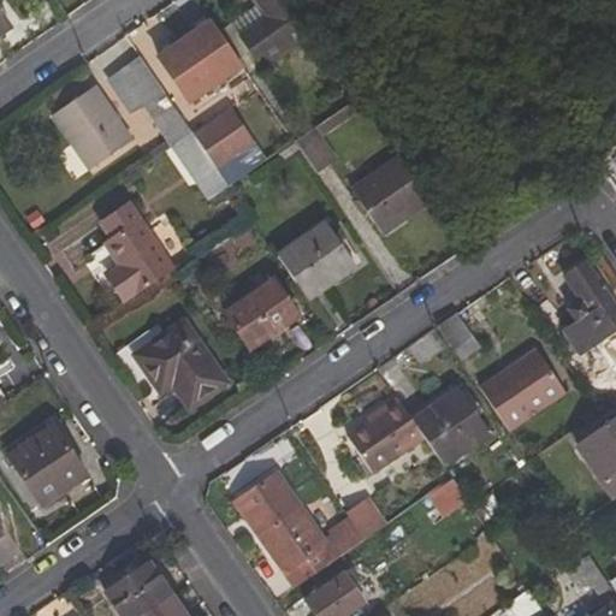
[(256,60),(262,67),(313,33),(290,0),(254,0),(267,18),(240,35),(256,60)]
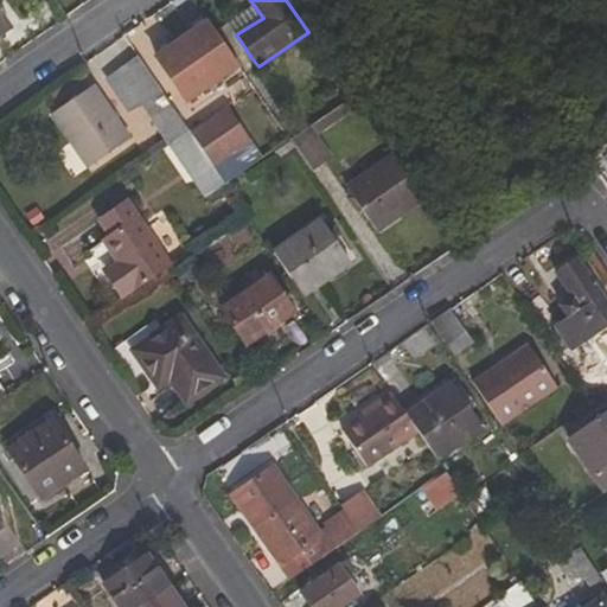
[(241,70),(217,36),(205,20),(155,57),(187,104),(241,70)]
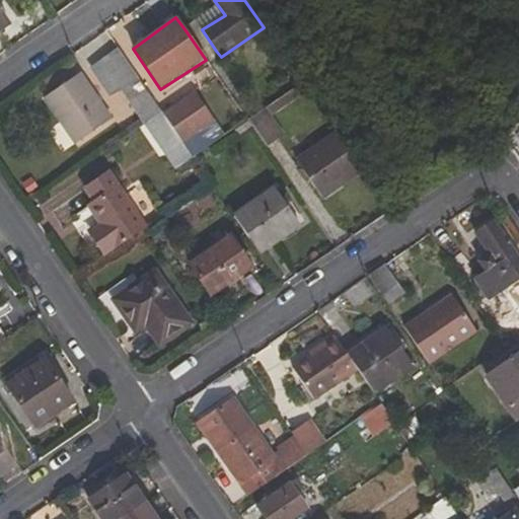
[(206,60),(216,51),(202,29),(195,22),(186,30),(206,60)]
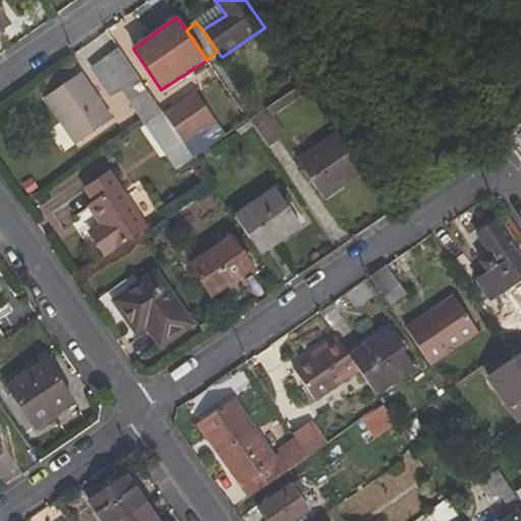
[(103,60),(122,92),(145,125),(163,113),(117,48),(103,60)]
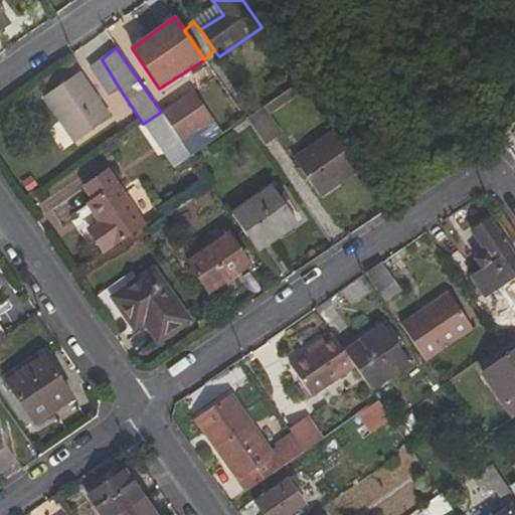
[(89,68),(109,99),(121,91),(102,59),(89,68)]
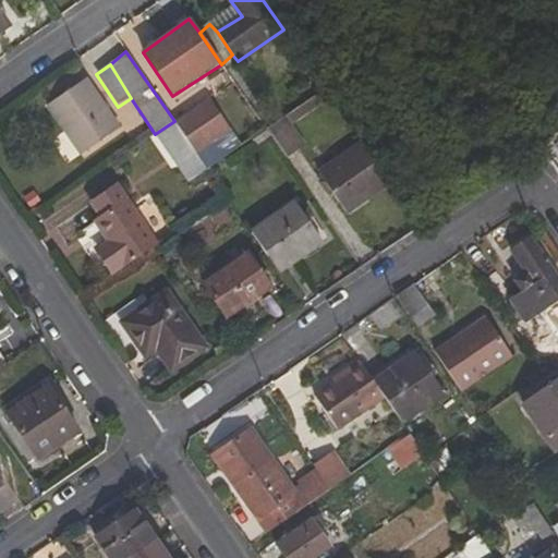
[(86,80),(47,107),(82,157),(120,130),(86,80)]
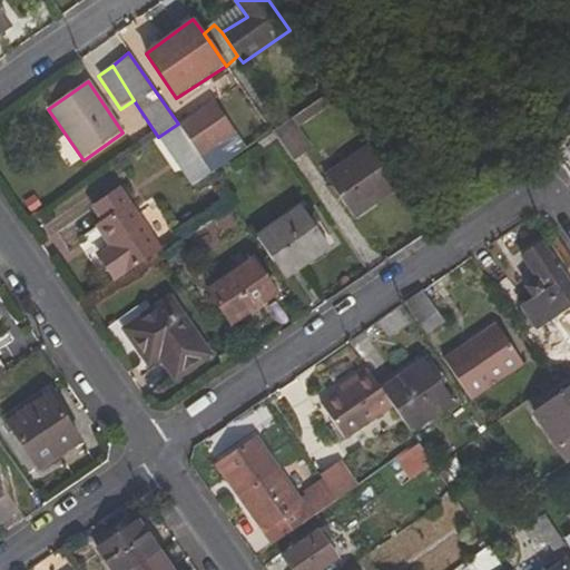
[(291,120),(300,130),(340,104),(331,92),(291,120)]
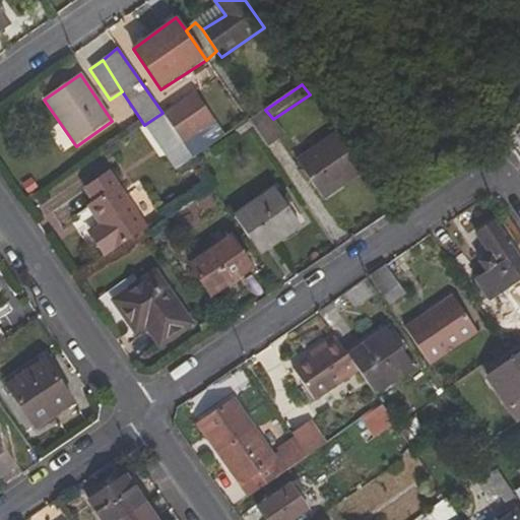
[(164,114),(182,140),(209,121),(190,94),(164,114)]
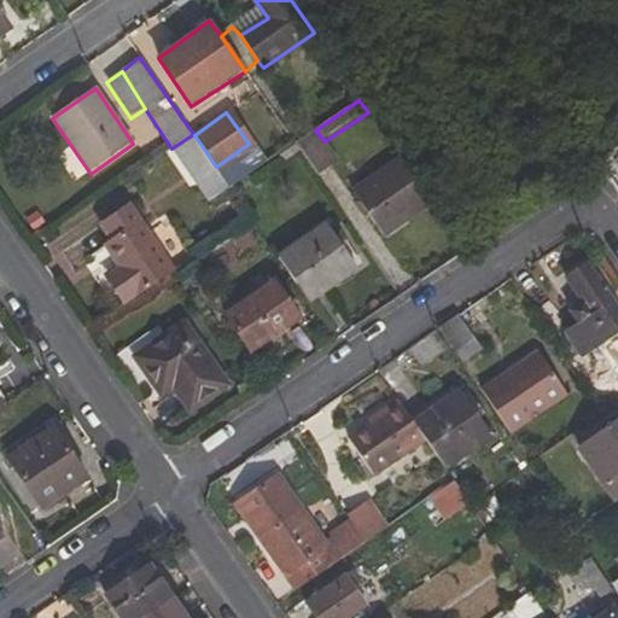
[(337,162),(325,141),(315,130),(296,144),(318,176),(337,162)]
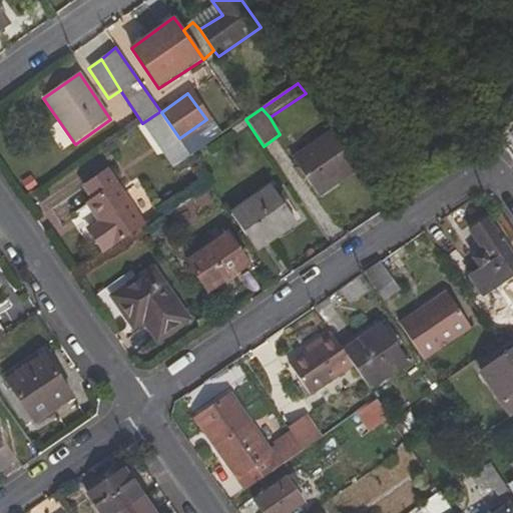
[(161,112),(160,111),(142,123),(163,152),(180,139),(179,138),(161,112)]
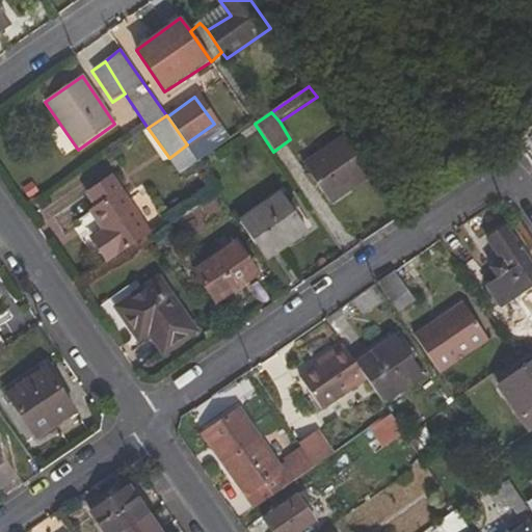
[(228,143),(214,124),(186,143),(187,144),(200,163),(228,143)]
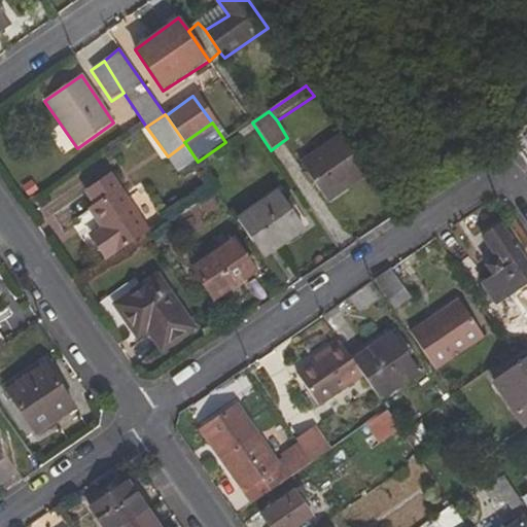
[(300,164),(326,202),(369,173),(341,135),(300,164)]
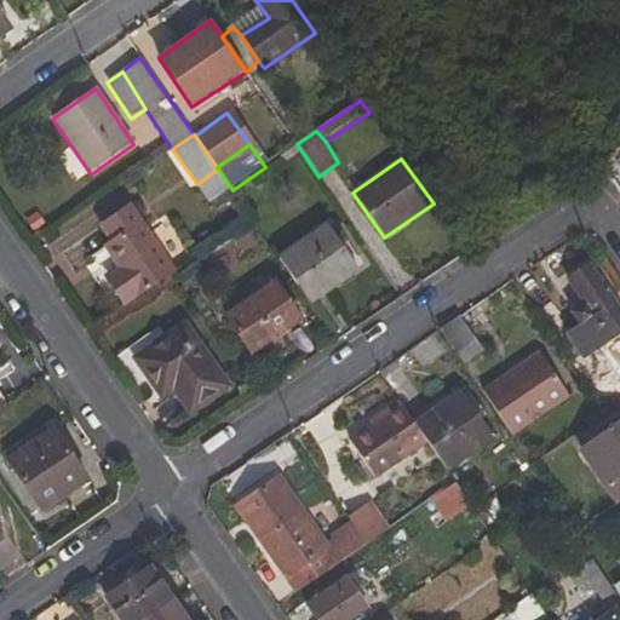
[(124,275),(110,285),(126,308),(172,276),(176,273),(132,207),(102,229),(109,241),(104,246),(119,268),(124,275)]
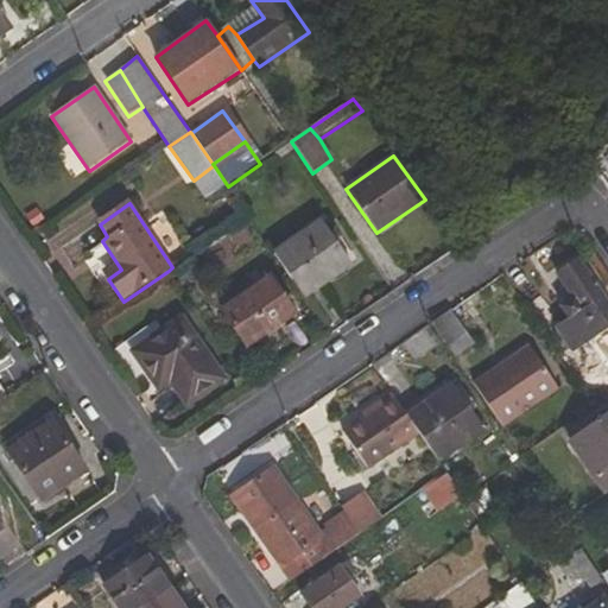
[(350,264),(320,221),(274,253),(303,298),(350,264)]
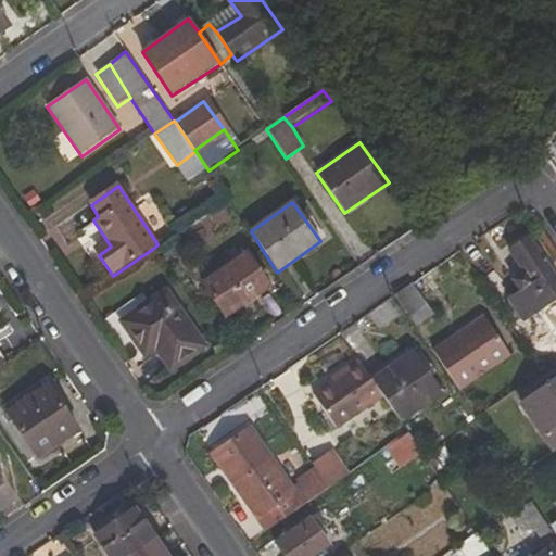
[(518,292),(507,300),(522,321),(555,298),(555,280),(528,239),(508,251),(521,272),(509,279),(518,292)]
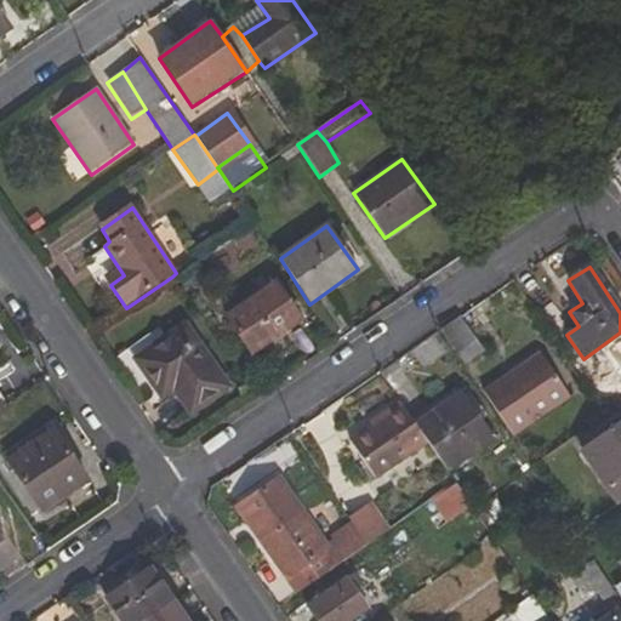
[(119,268),(106,278),(110,285),(124,275),(119,268)]
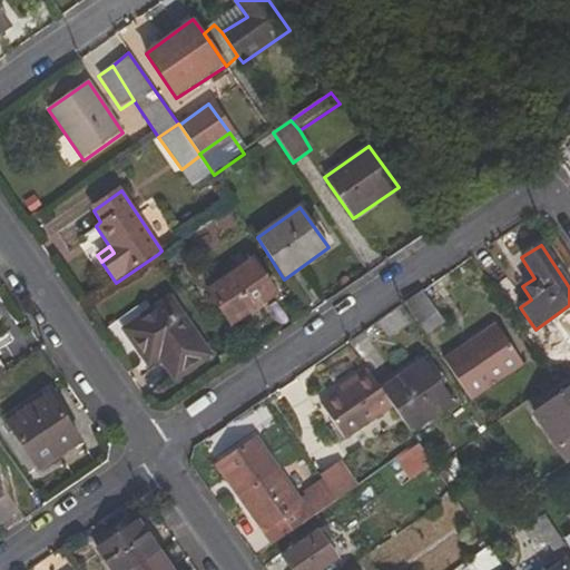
[(276,293),(254,261),(207,292),(232,325),(276,293)]
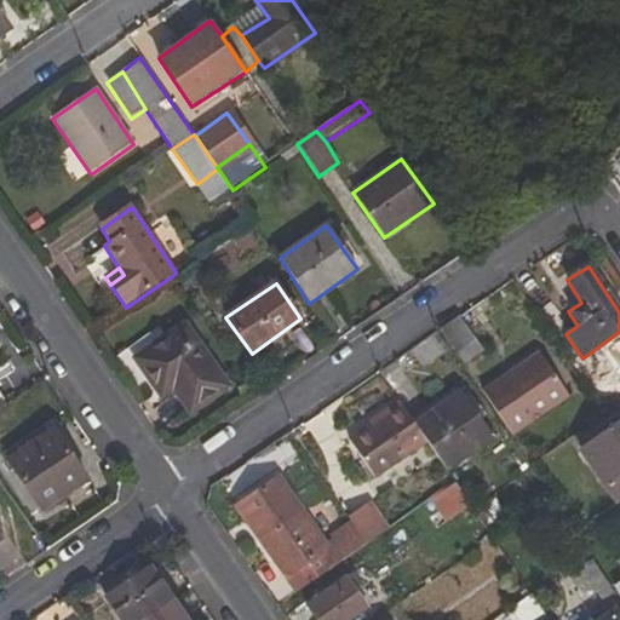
[(482,352),(460,317),(440,332),(451,348),(463,366),(482,352)]
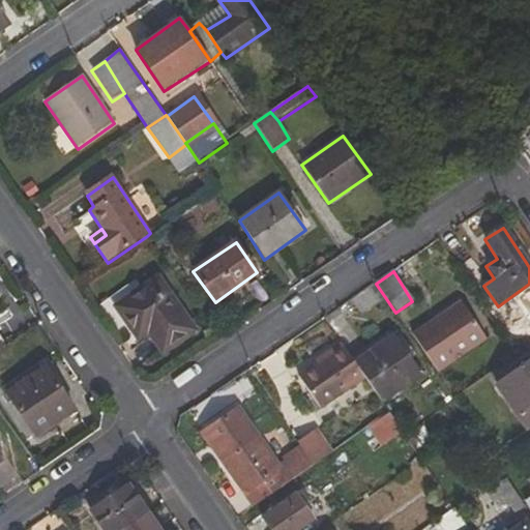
[(134,334),(145,328),(164,354),(196,332),(158,276),(147,285),(151,291),(119,312),(134,334)]
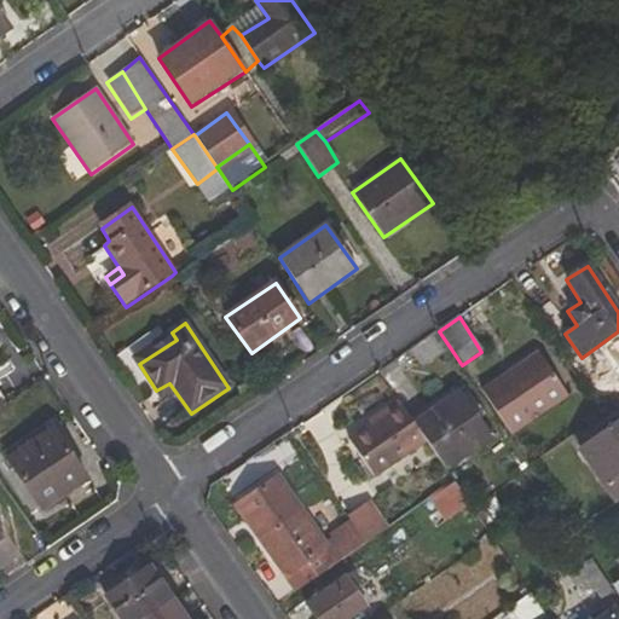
[(421,366),(450,347),(439,331),(410,351),(421,366)]
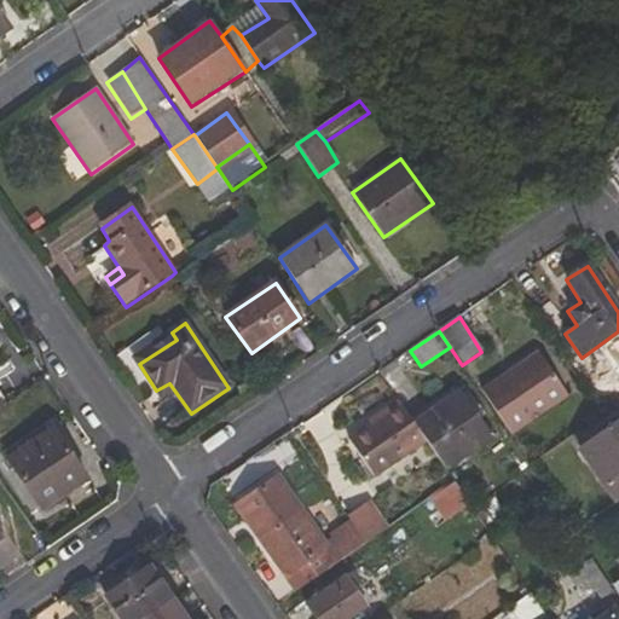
[(544,359),(538,352),(501,377),(507,386),(544,359)]
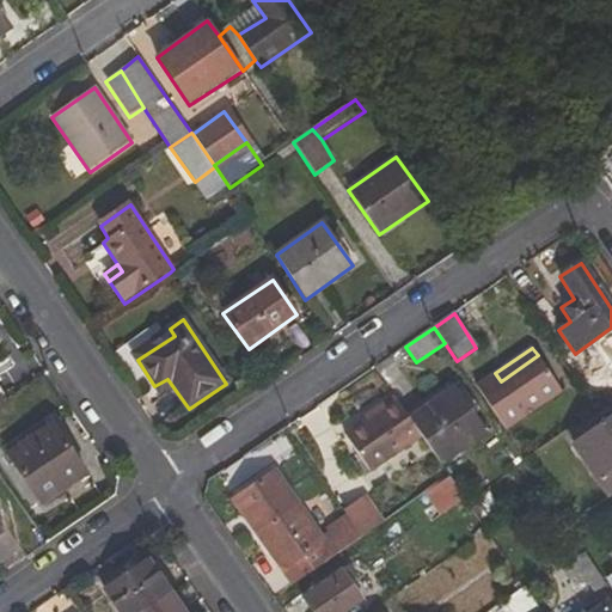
[(538,355),(501,381),(495,373),(477,385),(507,429),(562,392),(538,355)]
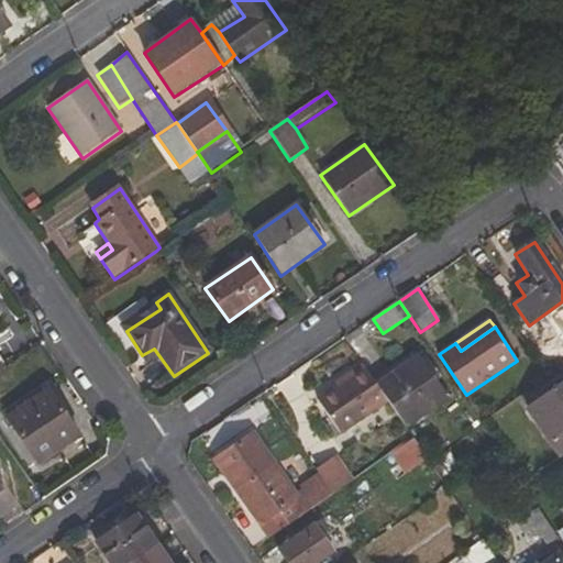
[(448,399),(419,356),(376,385),(387,403),(407,428),(448,399)]
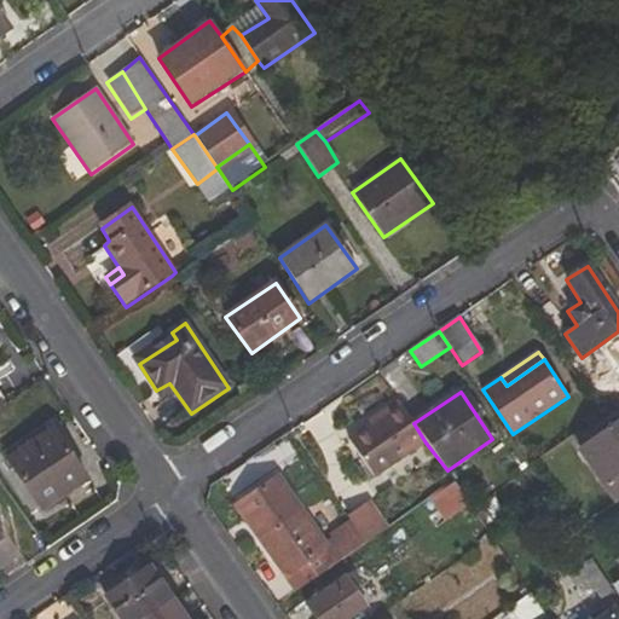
[(350,440),(375,478),(426,443),(414,423),(399,401),(385,411),(386,416),(371,426),(350,440)]
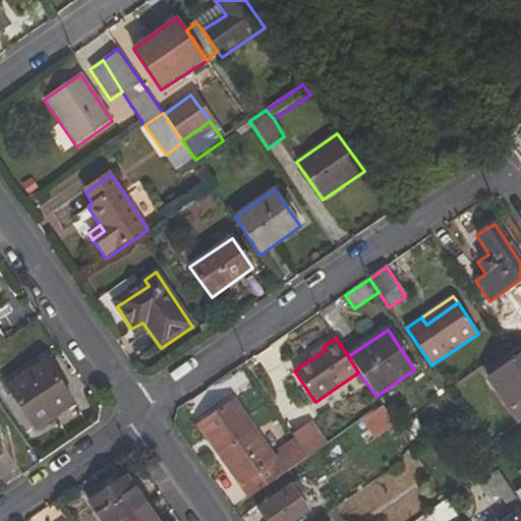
[(324,346),(311,355),(312,358),(325,350),(324,346)]
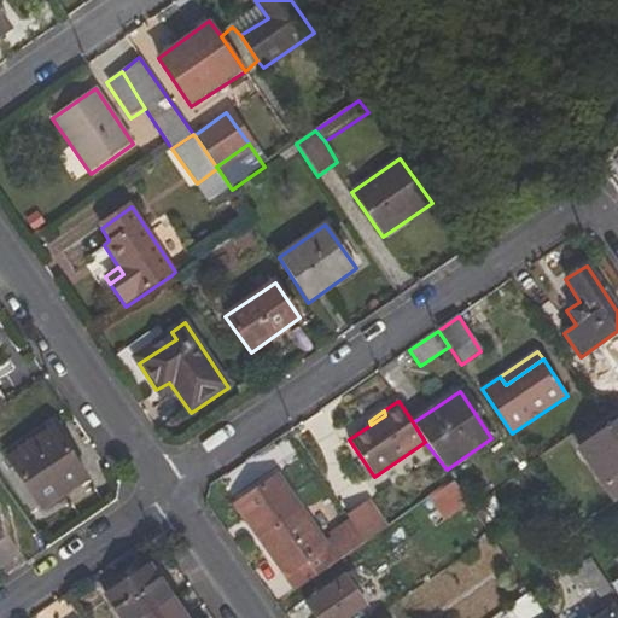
[(617,419),(577,447),(613,501),(617,497),(617,419)]
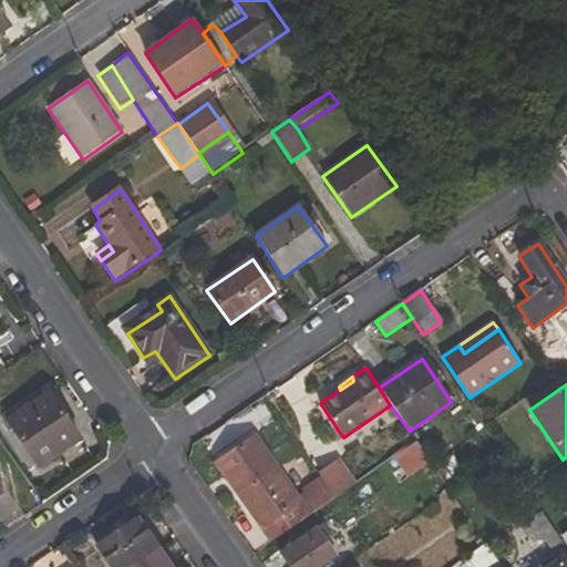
[(82,440),(50,392),(7,421),(39,468),(82,440)]
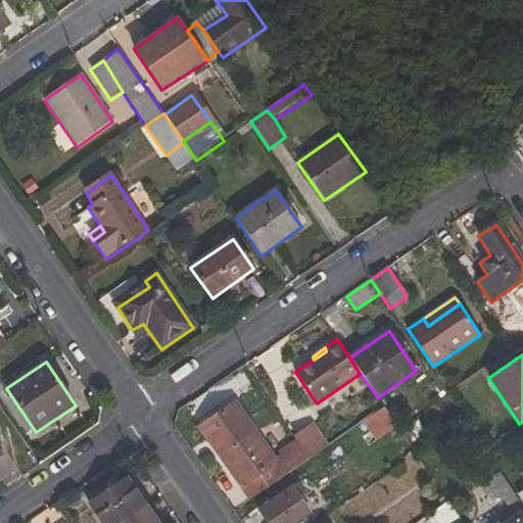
[(250,502),(308,460),(300,447),(278,463),(236,400),(205,423),(226,455),(222,458),(250,502)]
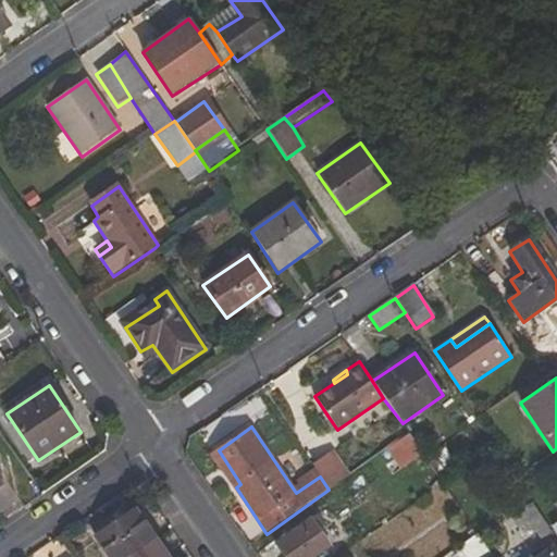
[(409,434),(385,449),(398,470),(422,456),(409,434)]
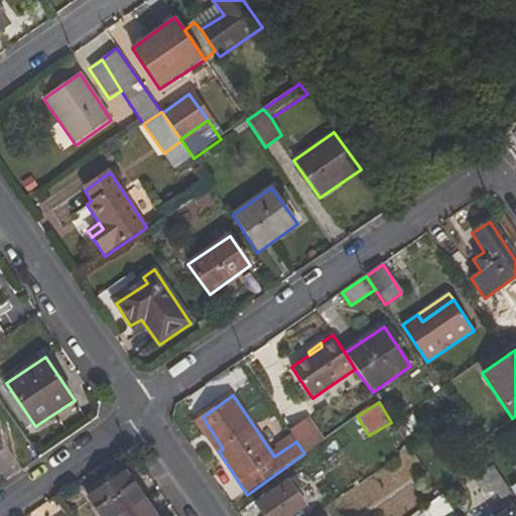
[(203,417),(197,421),(219,452),(223,448),(203,417)]
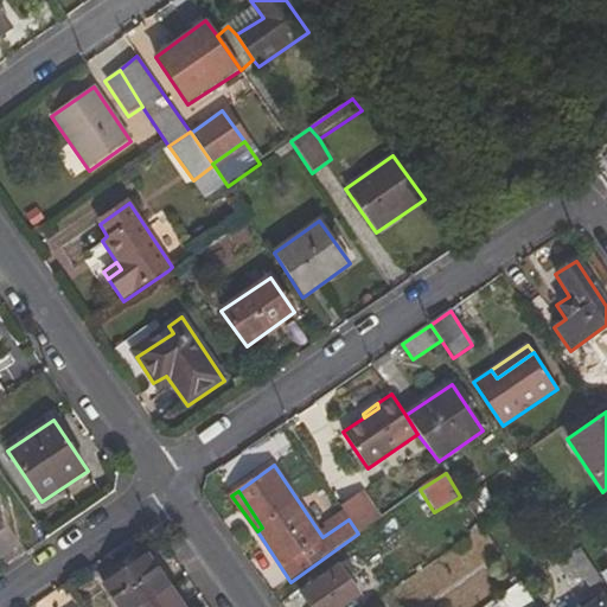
[(377,522),(359,496),(340,508),(349,519),(358,534),(377,522)]
